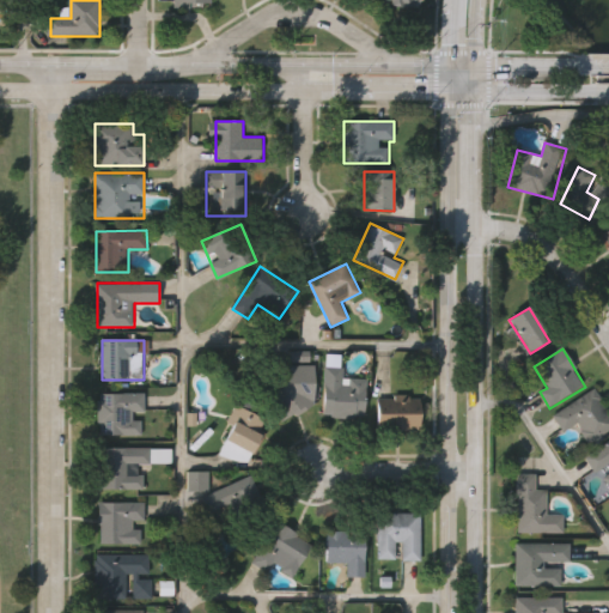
[(315,366),(315,411),(280,411),(280,366),(315,366)]
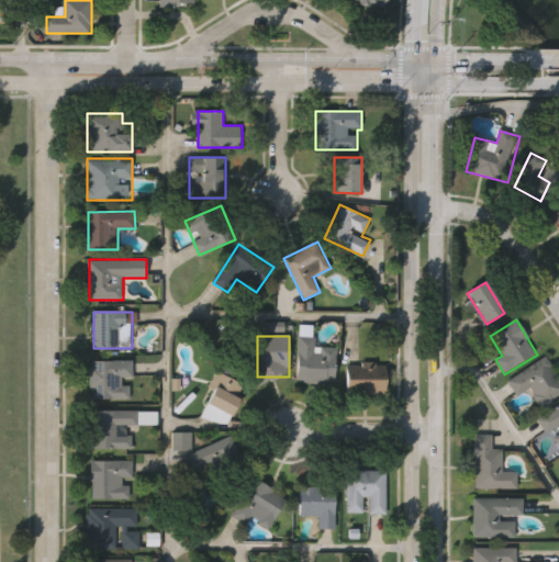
[(315,347),(336,348),(335,383),(298,383),(298,337),(315,337),(315,347)]
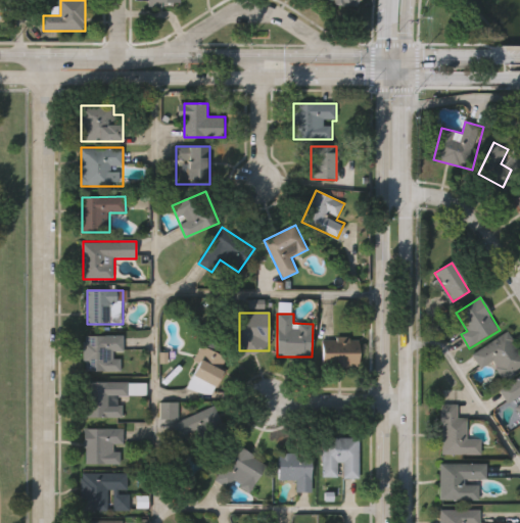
[(473,355),(508,332),(519,349),(519,368),(505,379),(493,363),(482,370),(473,355)]
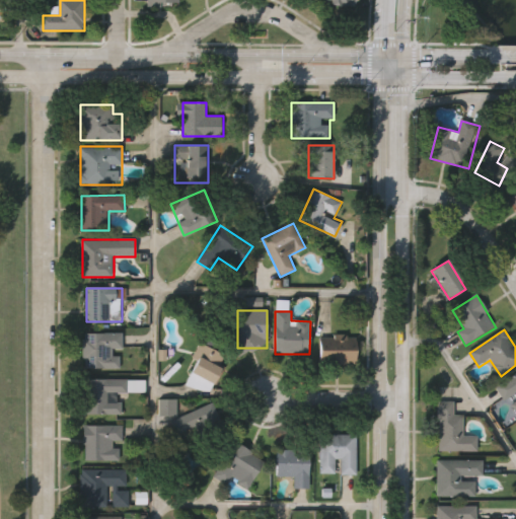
[(123,332),(123,369),(84,369),(84,332),(123,332)]
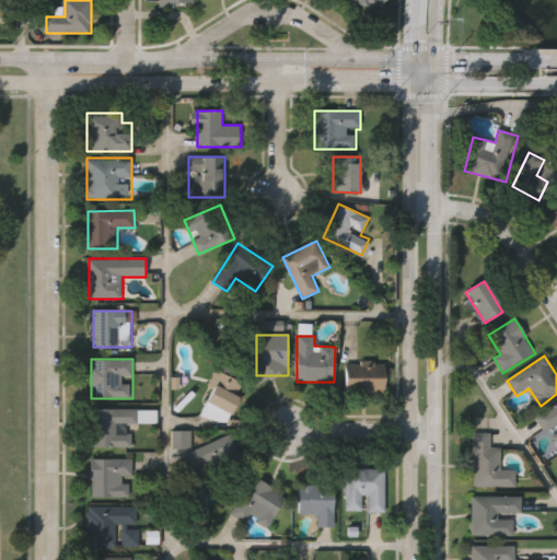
[(384,394),(345,394),(345,363),(384,363),(384,394)]
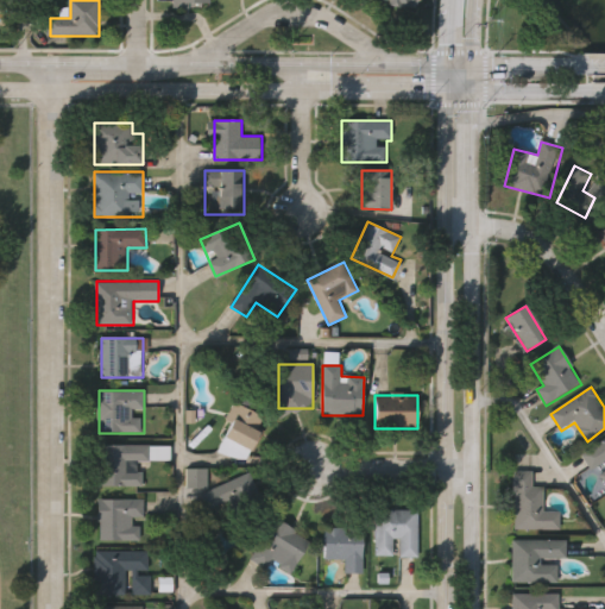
[(238,405),(269,418),(249,464),(218,450),(238,405)]
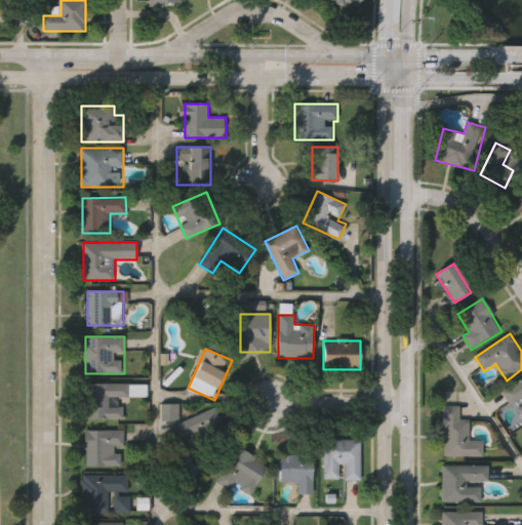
[(521,410),(517,404),(512,407),(502,393),(521,378),(521,410)]
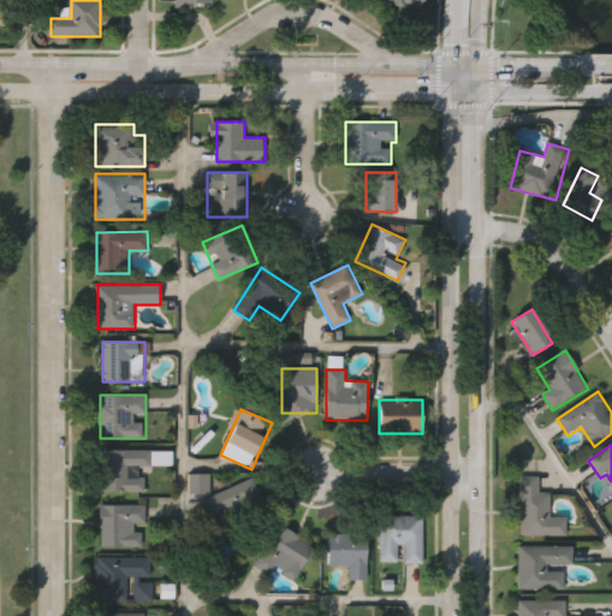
[(144,492),(101,493),(101,452),(164,451),(164,466),(143,466),(144,492)]
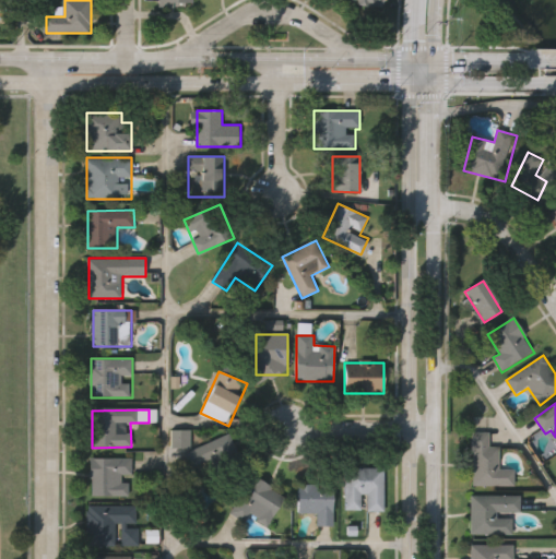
[(193,447),(173,447),(173,429),(193,428),(193,447)]
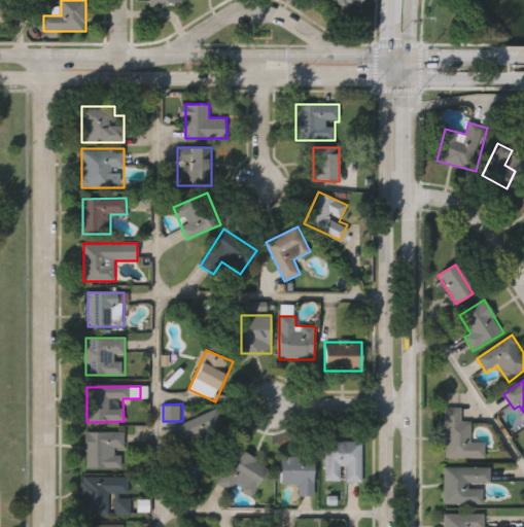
[(486,459),(446,459),(446,409),(462,409),(462,423),(472,423),(472,444),(486,444),(486,459)]
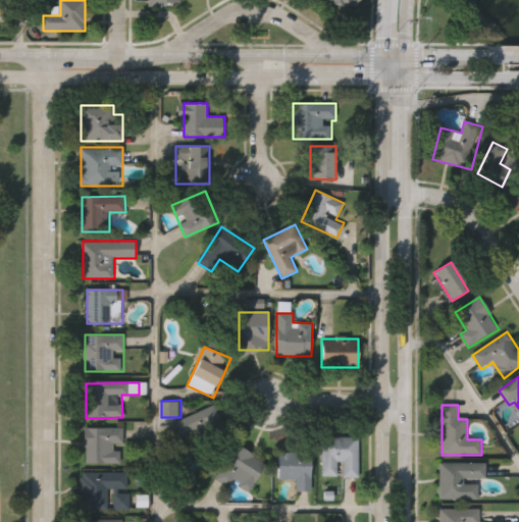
[(180,437),(175,420),(214,408),(219,424),(180,437)]
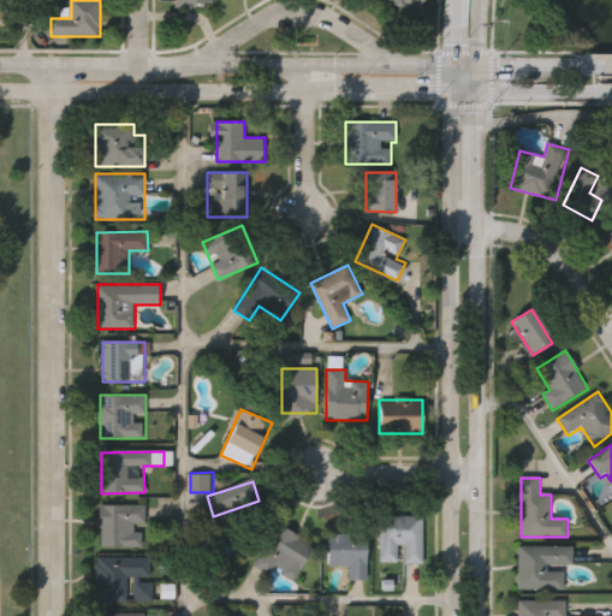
[(144,505),(144,546),(101,546),(101,505),(144,505)]
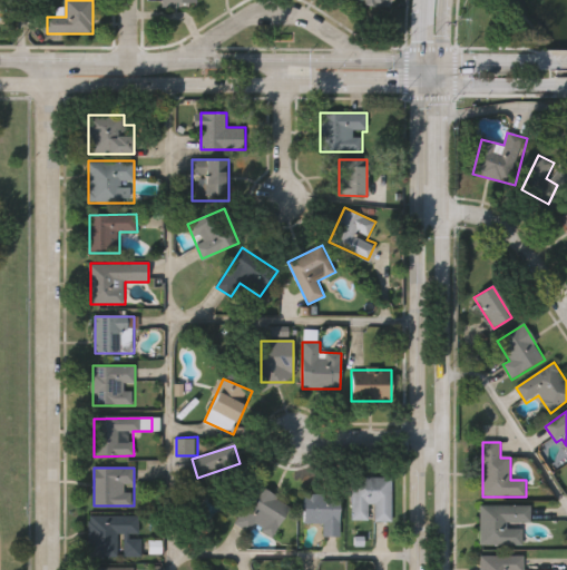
[(392,521),(353,521),(353,478),(392,478),(392,521)]
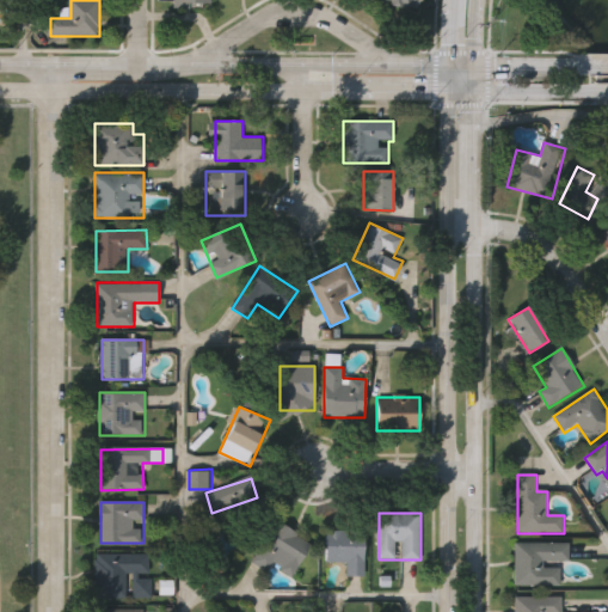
[(294,576),(274,564),(269,571),(252,562),(276,521),(313,542),(294,576)]
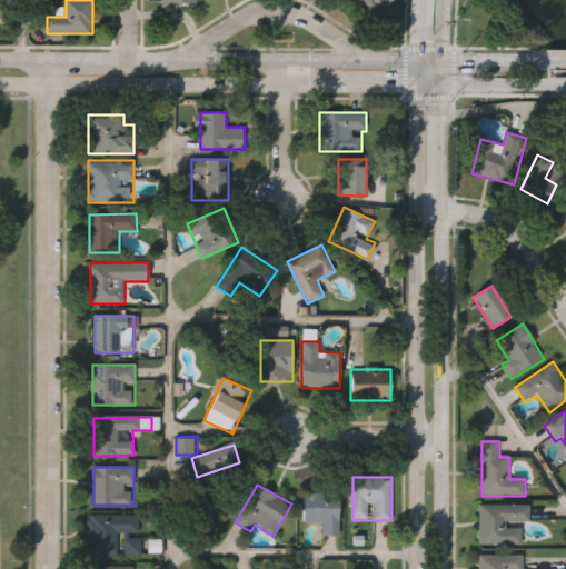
[(305,522),(305,493),(339,493),(339,535),(324,535),(324,522),(305,522)]
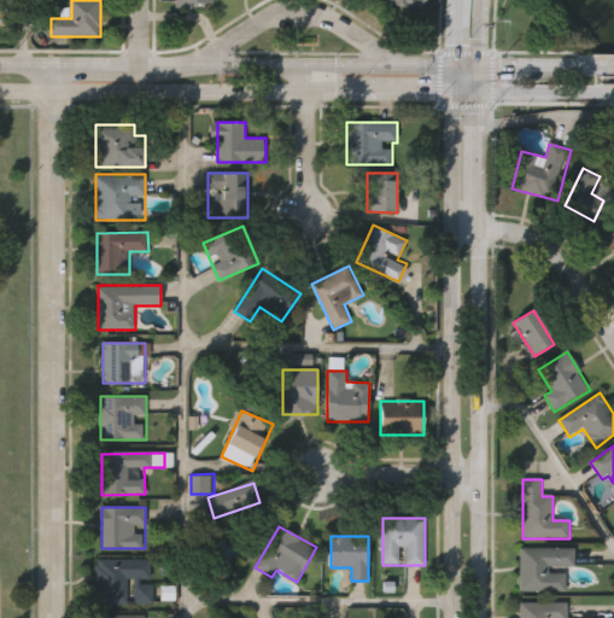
[(576,549),(576,567),(566,567),(566,592),(520,592),(520,549),(576,549)]
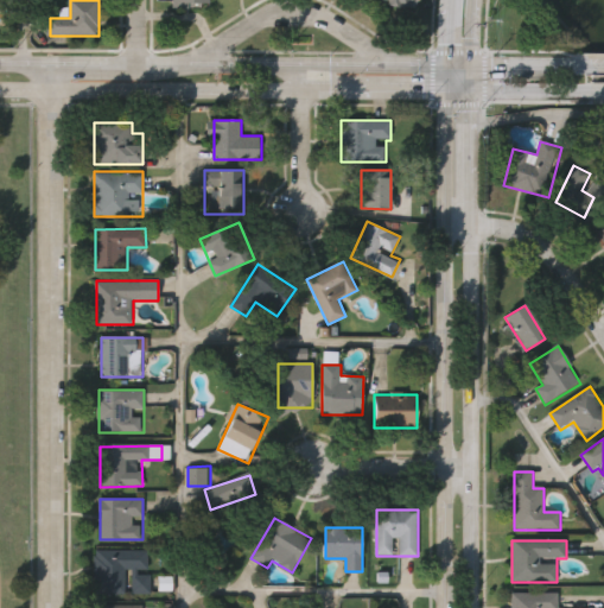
[(151,550),(151,594),(95,594),(95,550),(151,550)]
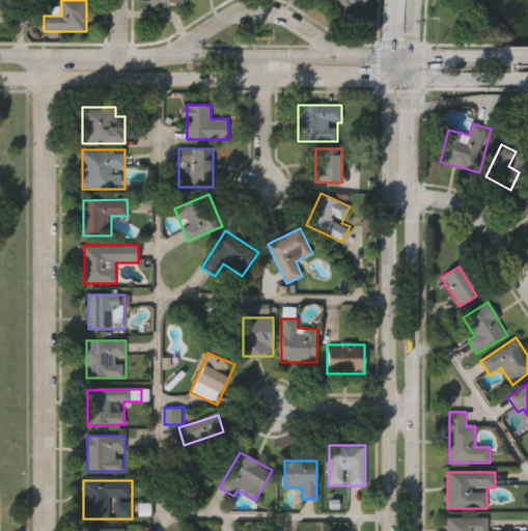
[(489,530),(447,530),(447,519),(489,519),(489,530)]
